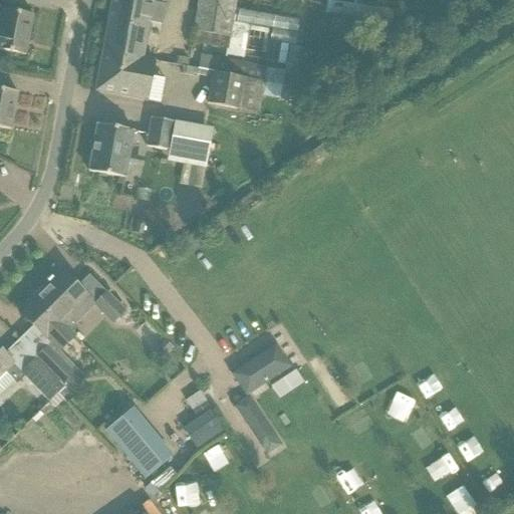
[(111,0),(110,6),(102,53),(142,60),(142,59),(149,23),(162,26),(163,16),(165,6),(152,4),(152,0),(111,0)]
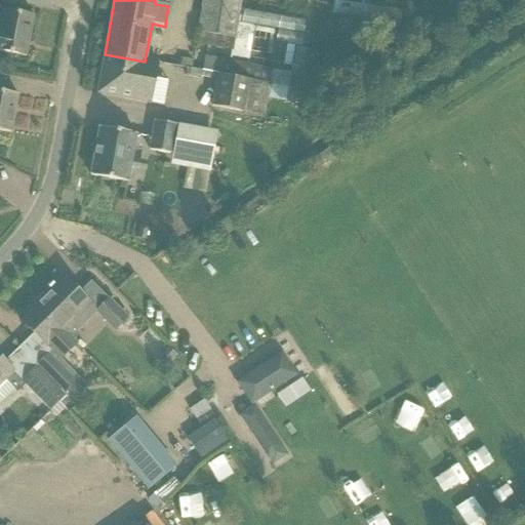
[(201,0),(194,45),(233,51),(237,25),(240,10),(241,0),(201,0)]
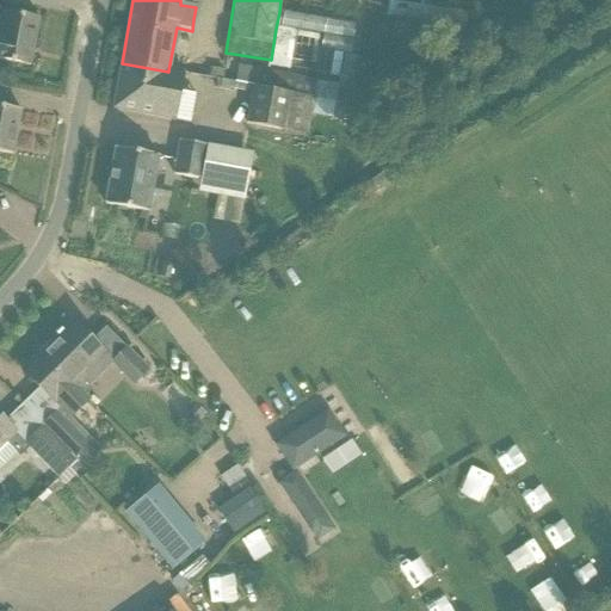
[(409,19),(412,4),(388,0),(386,16),(409,19)]
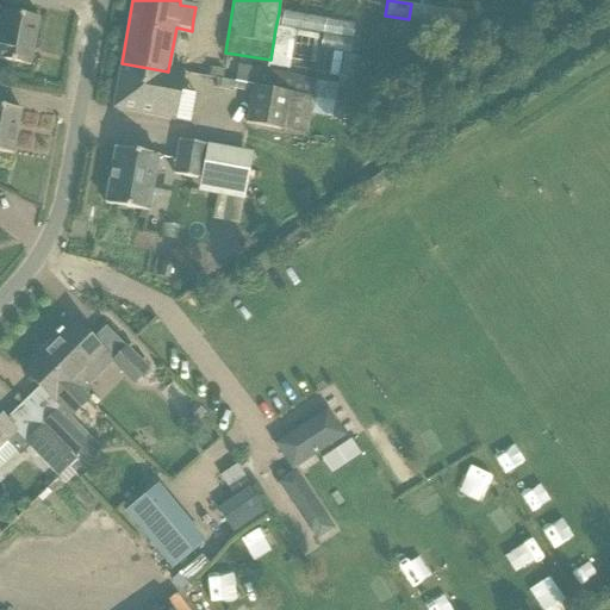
[(0,61),(6,62),(30,67),(38,19),(16,14),(2,12),(0,25),(0,61)]
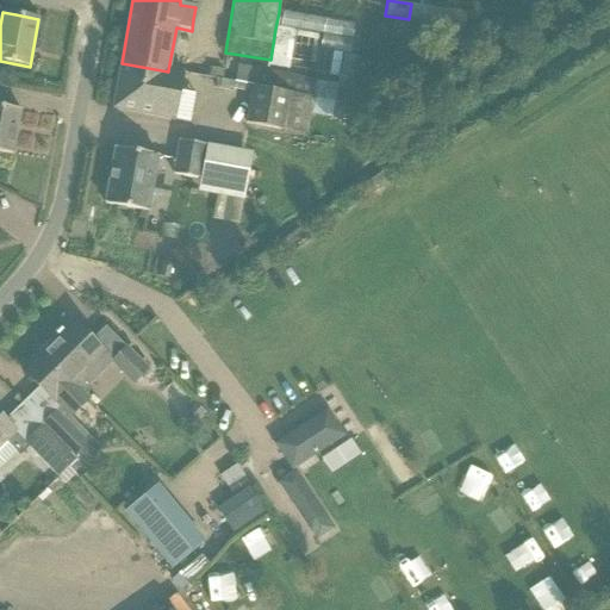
[(122,63),(112,110),(136,113),(175,120),(188,123),(194,94),(180,91),(184,73),(168,70),(168,72),(122,63)]
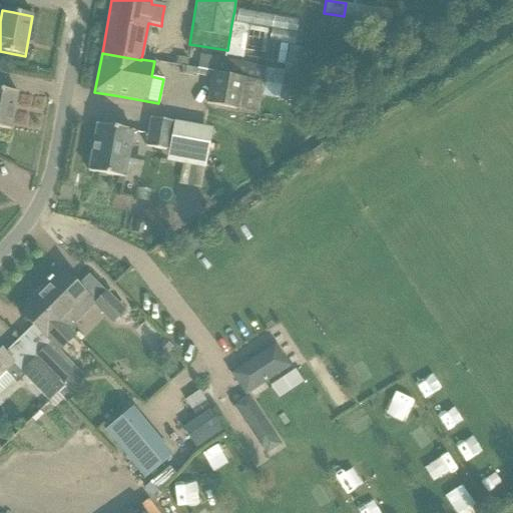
[(198,54),(195,70),(207,72),(211,73),(262,82),(263,82),(282,86),(285,70),(265,66),(198,54)]
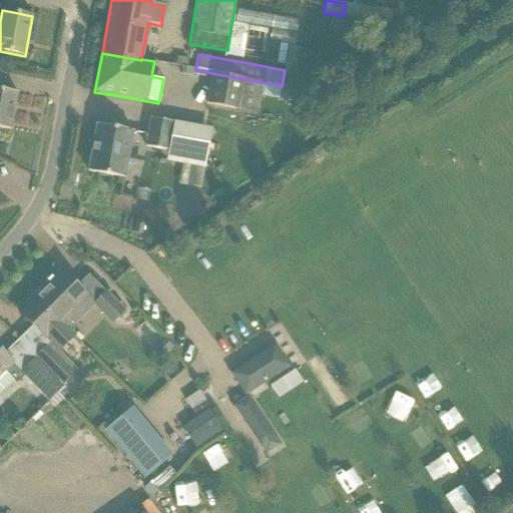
[(262,82),(211,73),(205,104),(258,113),(263,82),(262,82)]
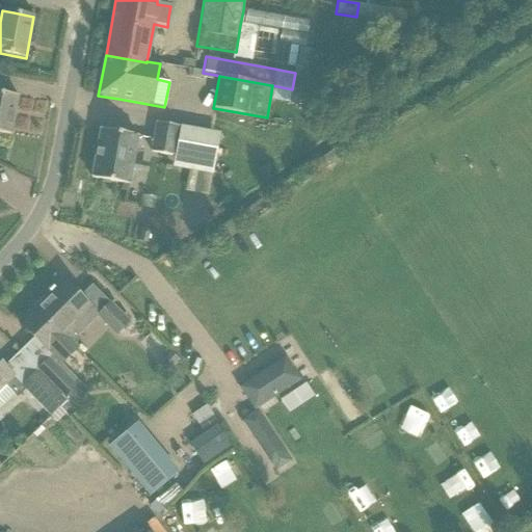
[(18,97),(0,92),(0,133),(10,135),(18,97)]
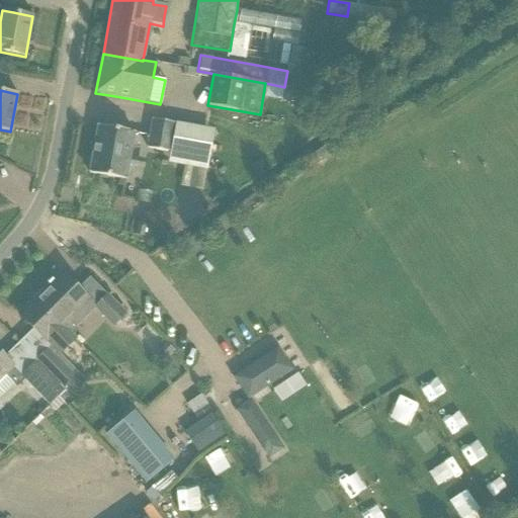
[(169,153),(174,123),(153,119),(147,149),(169,153)]
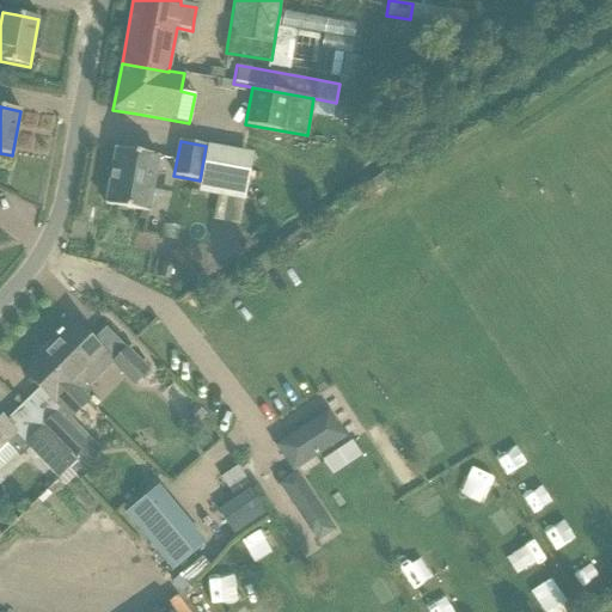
[(158,157),(115,150),(105,206),(147,213),(158,157)]
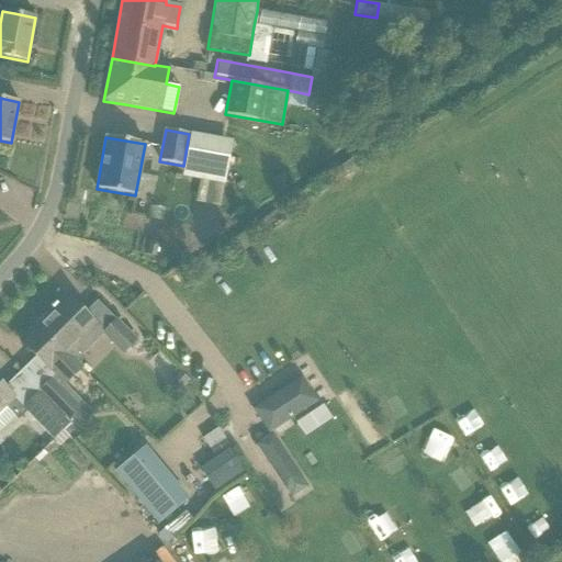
[(327,175),(311,186),(317,195),(334,186),(327,175)]
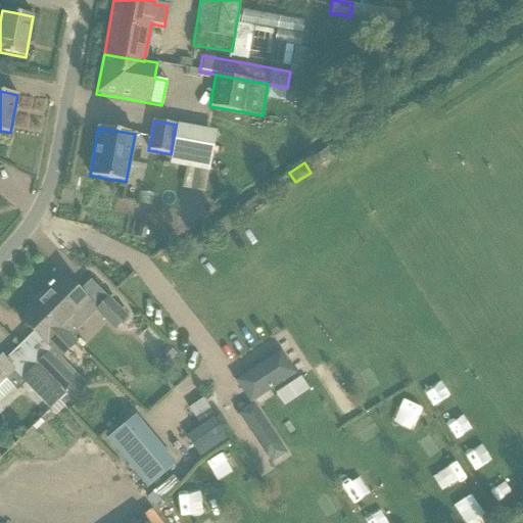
[(48,288),(35,301),(69,336),(80,326),(72,319),(76,315),(73,312),(84,299),(114,330),(126,318),(107,298),(96,310),(61,275),(52,284),(51,282),(47,287),(48,288)]
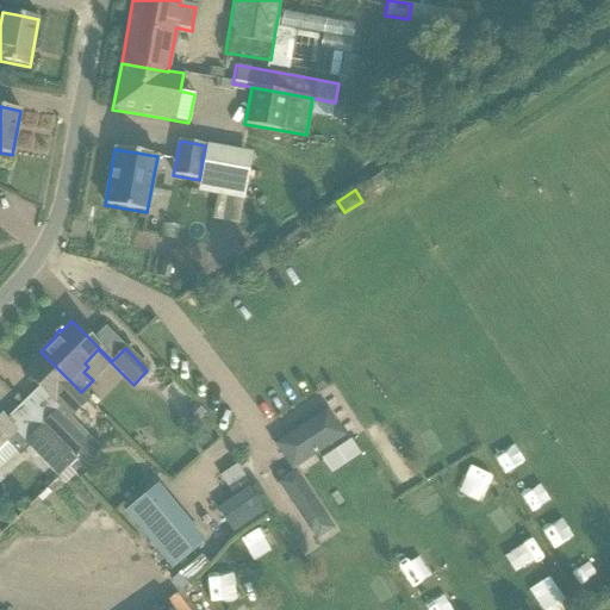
[(22,371),(38,387),(54,404),(45,411),(51,417),(42,425),(76,461),(82,467),(101,449),(93,441),(86,433),(82,437),(67,422),(87,400),(80,393),(81,392),(41,352),(22,371)]
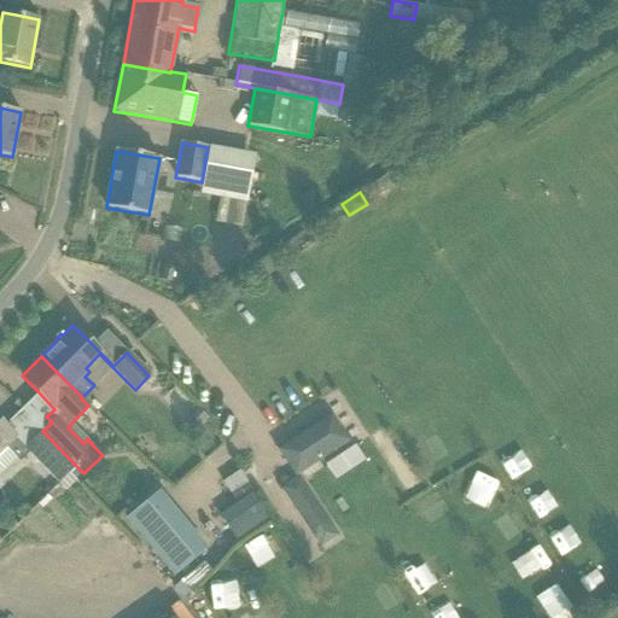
[(332,415),(277,452),(295,478),(296,479),(298,477),(350,442),(332,415)]
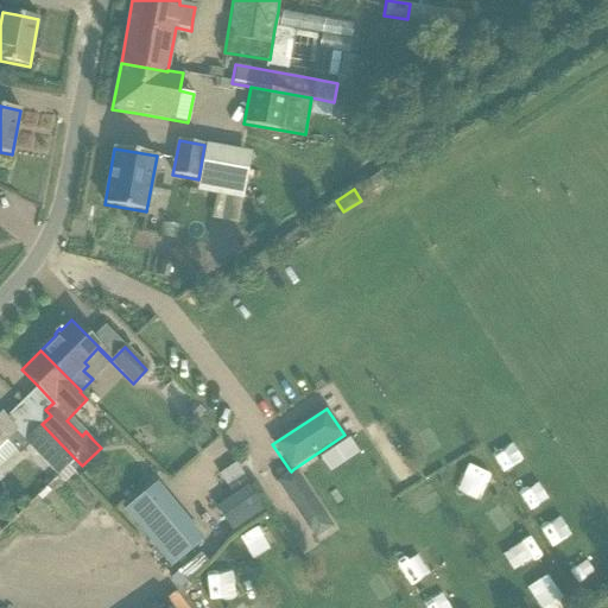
[(0,466),(16,451),(19,456),(27,448),(56,477),(76,460),(42,424),(24,441),(0,416),(0,466)]
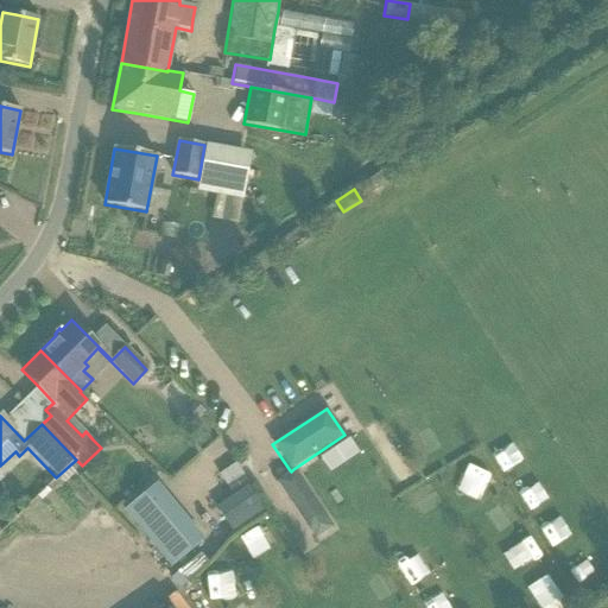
[(468,463),(456,492),(476,501),(489,473),(468,463)]
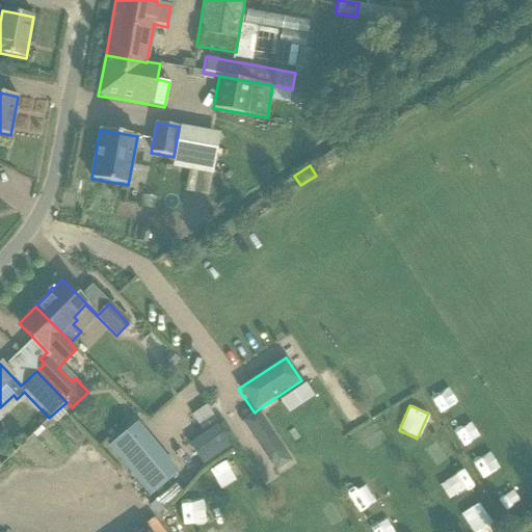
[(206,406),(191,416),(197,425),(211,417),(206,406)]
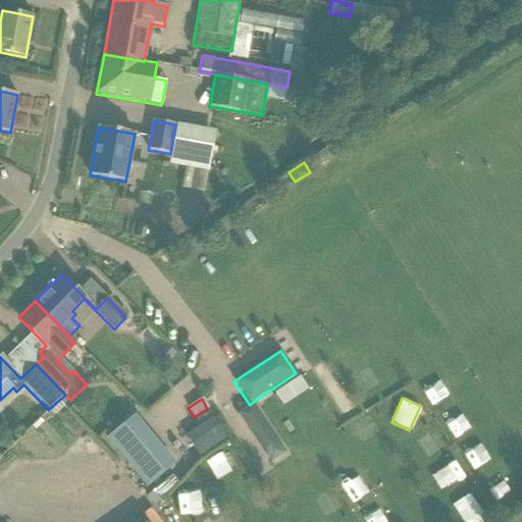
[(251,406),(238,415),(265,457),(278,449),(251,406)]
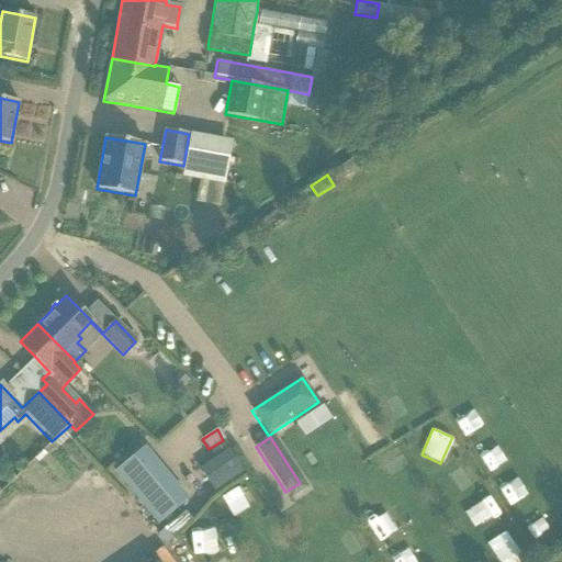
[(145,447),(114,472),(158,525),(189,499),(145,447)]
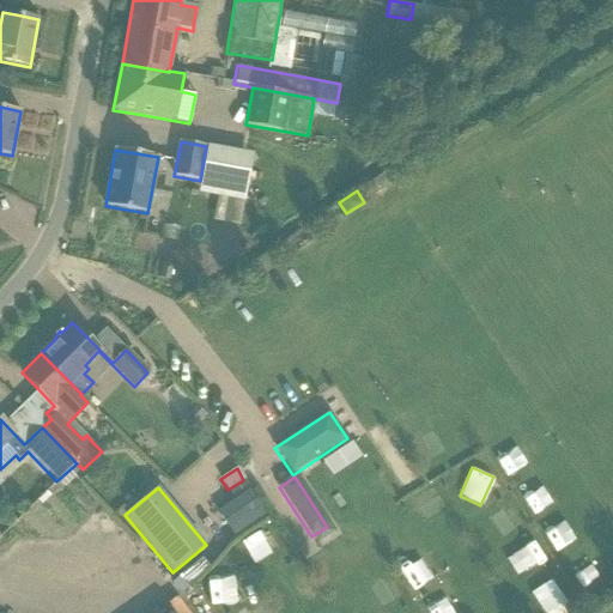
[(248,489),(216,510),(232,534),(263,513),(248,489)]
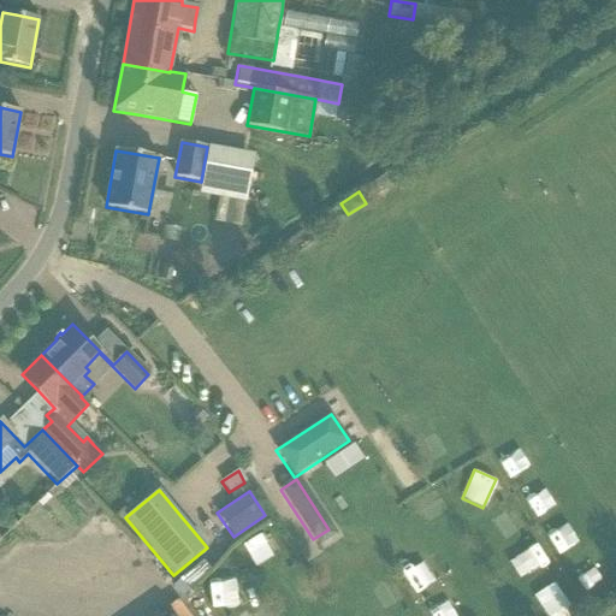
[(431,497),(412,504),(421,528),(440,521),(431,497)]
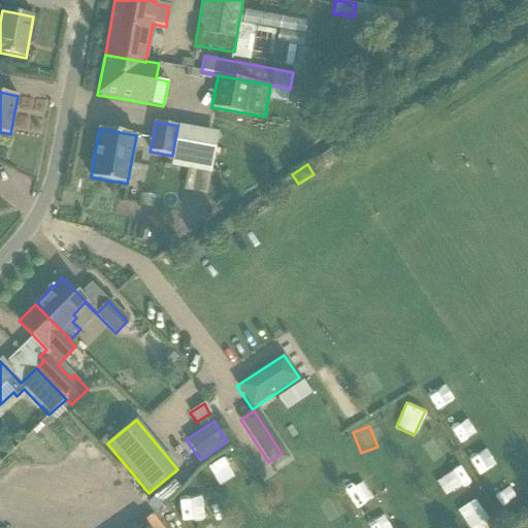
[(220,483),(236,473),(226,455),(209,464),(220,483)]
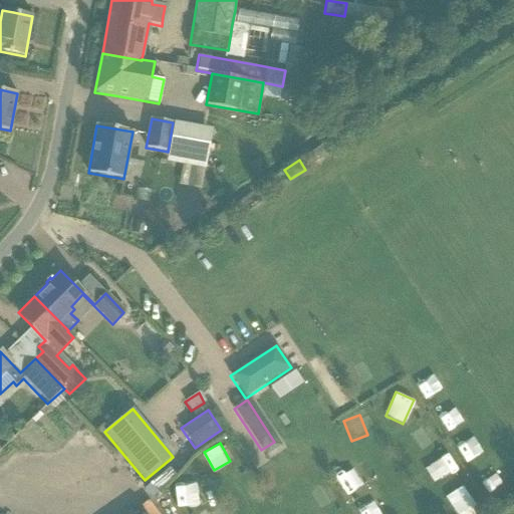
[(444,453),(427,464),(440,483),(456,473),(444,453)]
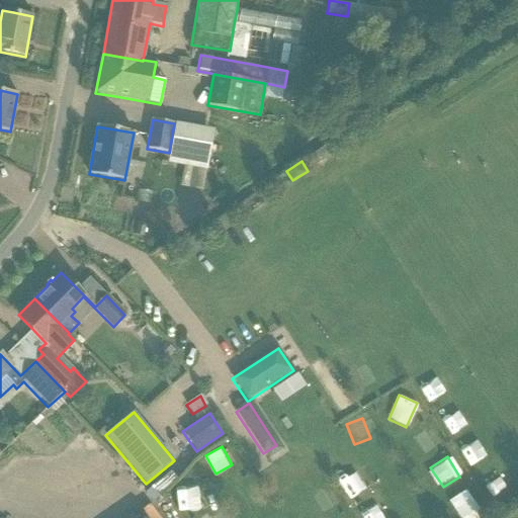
[(176,491),(178,511),(200,509),(198,489),(176,491)]
